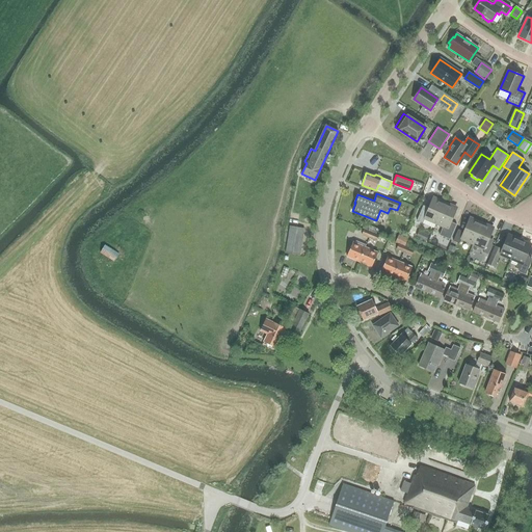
[(425,218),(436,223),(445,203),(432,198),(427,212),(421,209),(417,220),(423,223),(425,218)]
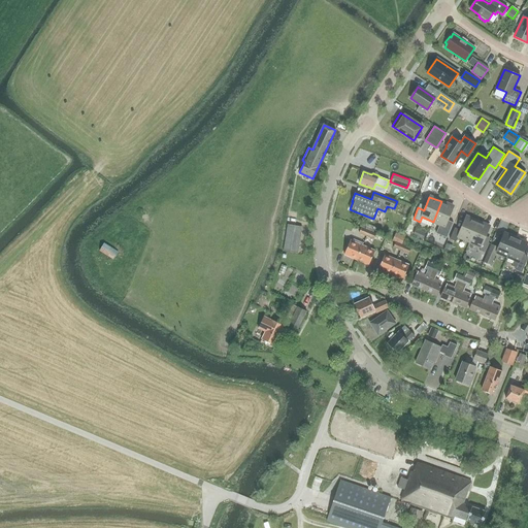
[(453,206),(441,201),(433,222),(444,226),(442,231),(448,234),(453,223),(448,220),(453,206)]
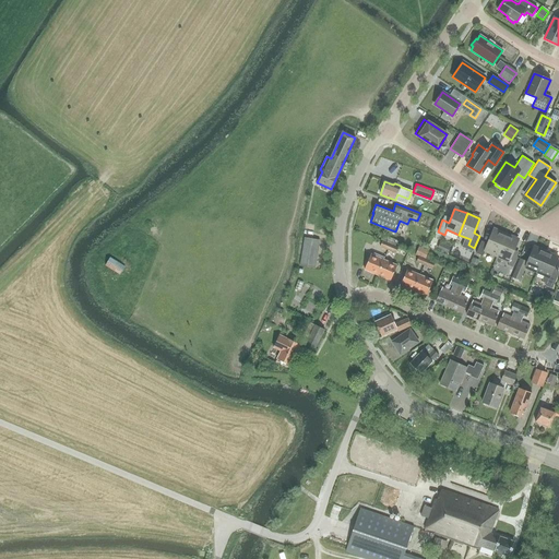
[(497,256),(506,235),(494,229),(487,244),(482,241),(476,253),(483,256),(485,251),(497,256)]
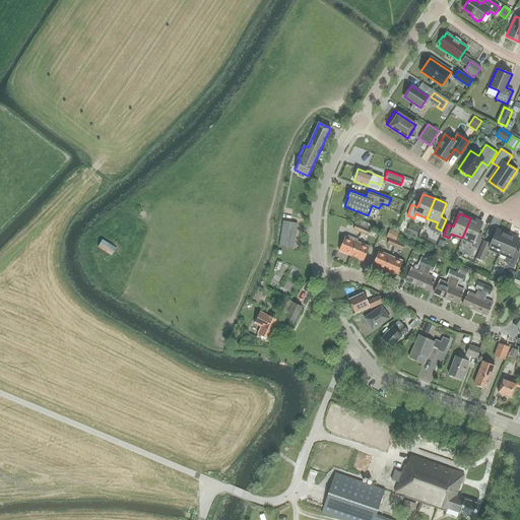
[(481,223),(470,218),(462,238),(473,243),(481,223)]
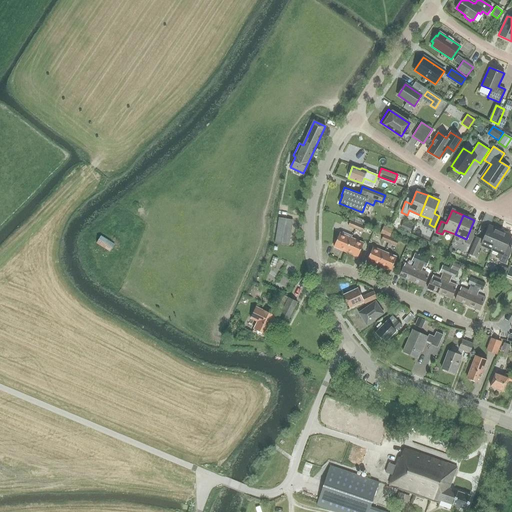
[(275,243),(288,245),(290,233),(293,220),(279,218),(276,233),(275,243)]
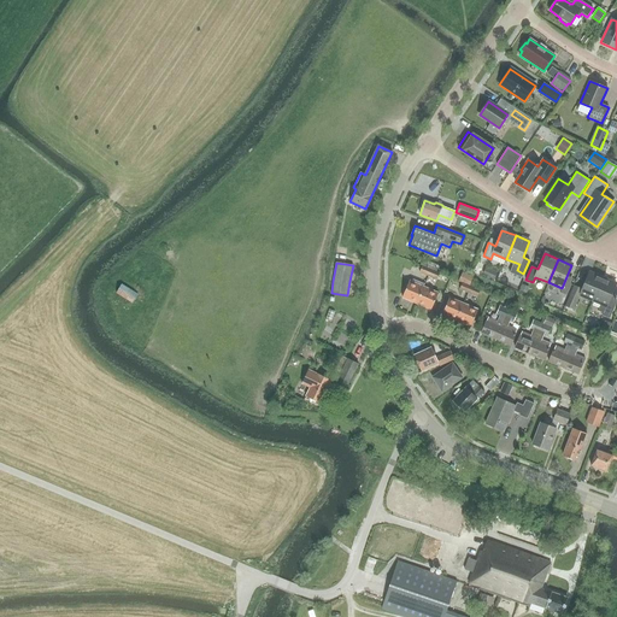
[(419,272),(428,276),(430,270),(422,266),(419,272)]
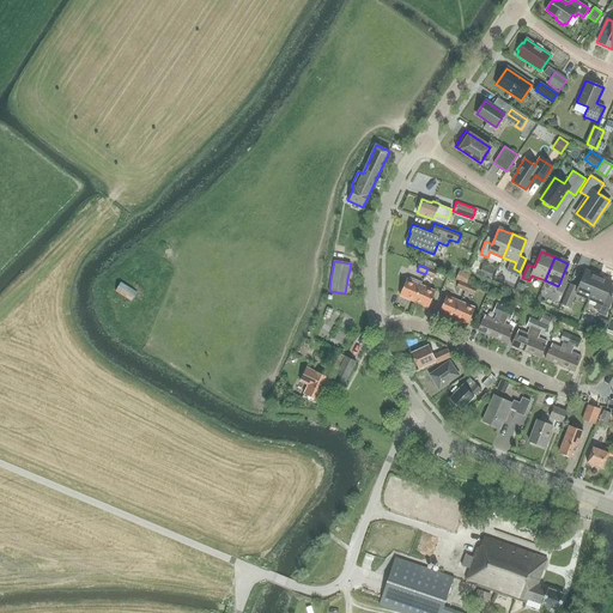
[(480,273),(491,278),(496,267),(489,265),(487,267),(483,265),(480,273)]
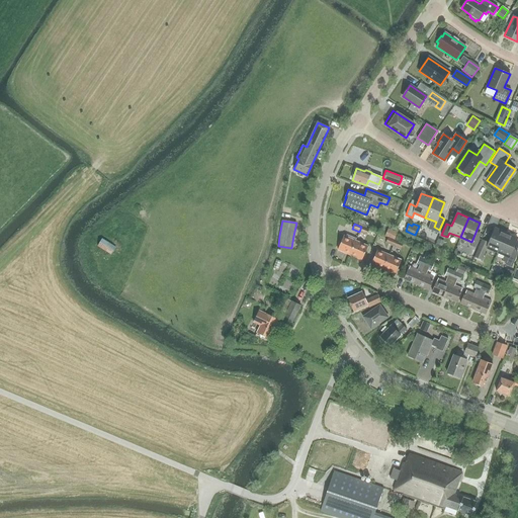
[(369,229),(361,227),(359,232),(366,235),(369,229)]
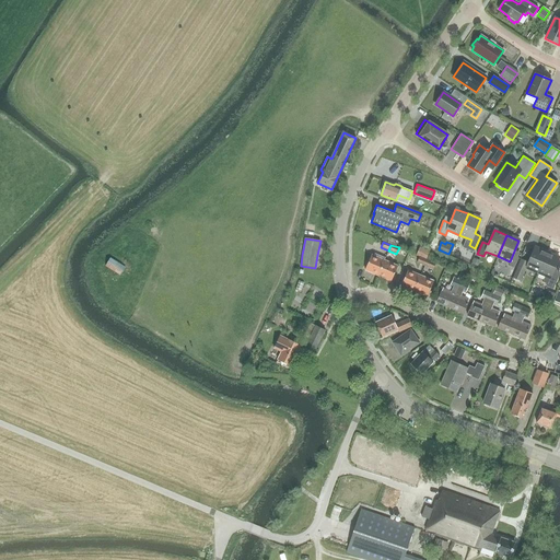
[(420,247),(418,251),(417,254),(427,258),(428,255),(430,252),(426,249),(420,247)]
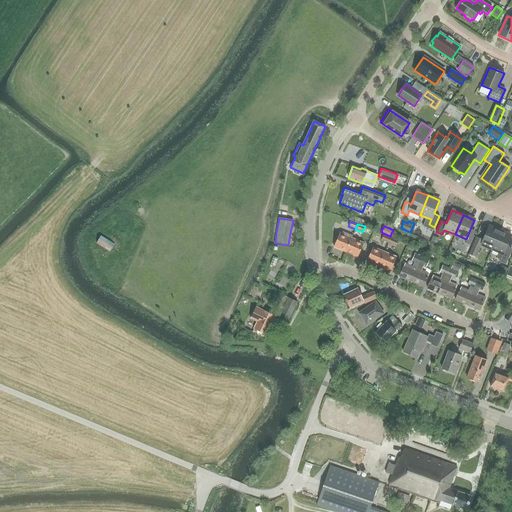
[(489,226),(483,240),(477,237),(469,255),(475,258),(481,245),(492,250),(500,230),(489,226)]
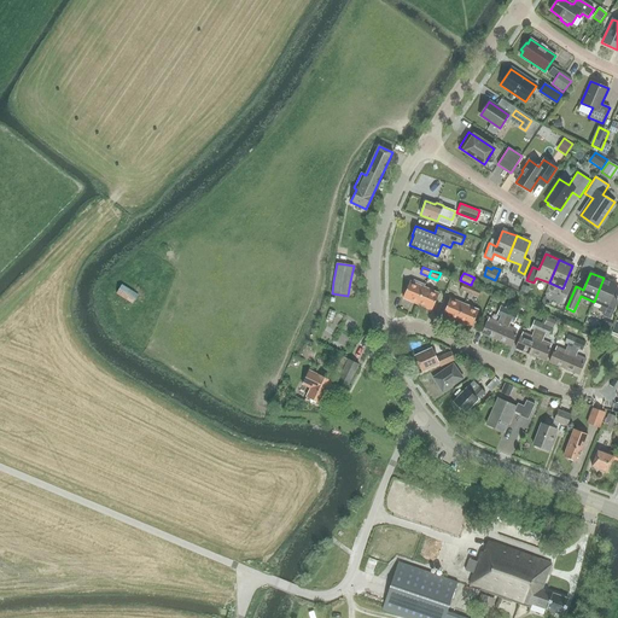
[(617,284),(604,278),(594,302),(601,304),(599,312),(604,314),(604,316),(610,319),(617,302),(611,299),(617,284)]
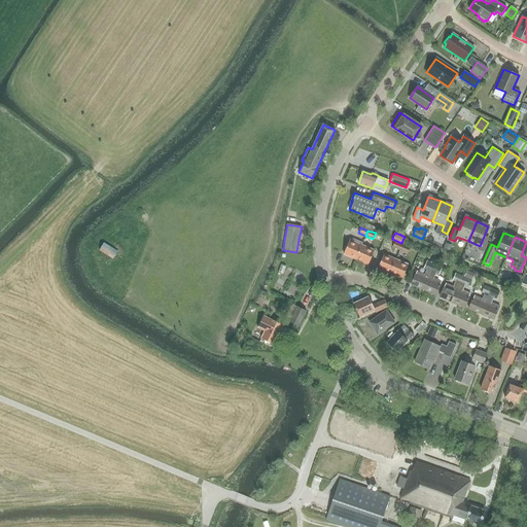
[(349,240),(344,254),(356,259),(361,246),(349,240)]
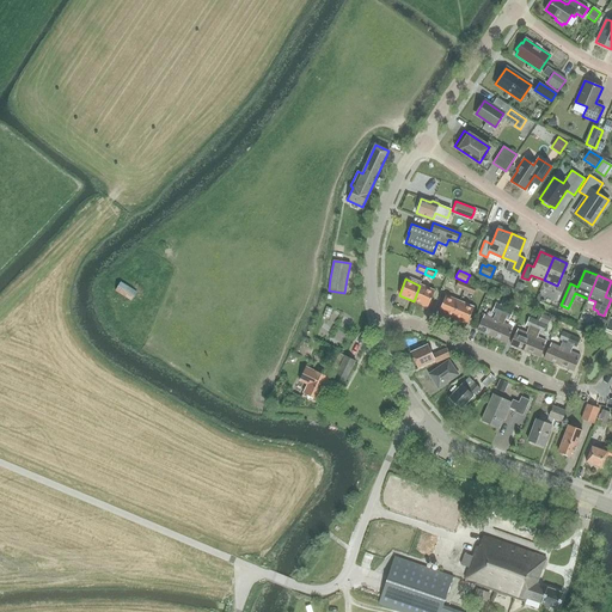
[(456,287),(464,291),(467,283),(459,280),(456,287)]
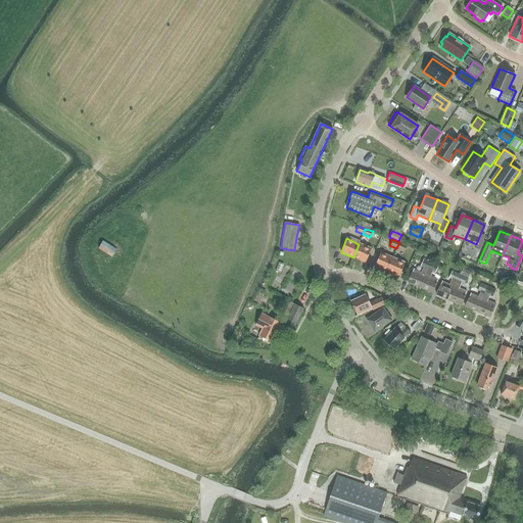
[(484,241),(478,239),(475,248),(480,250),(484,241)]
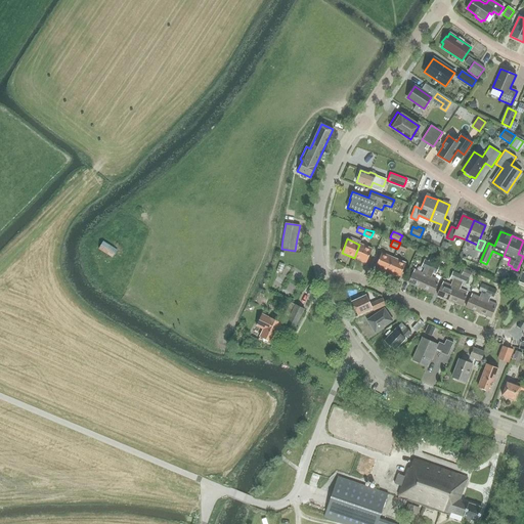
[(117,251),(102,242),(98,250),(113,258),(117,251)]
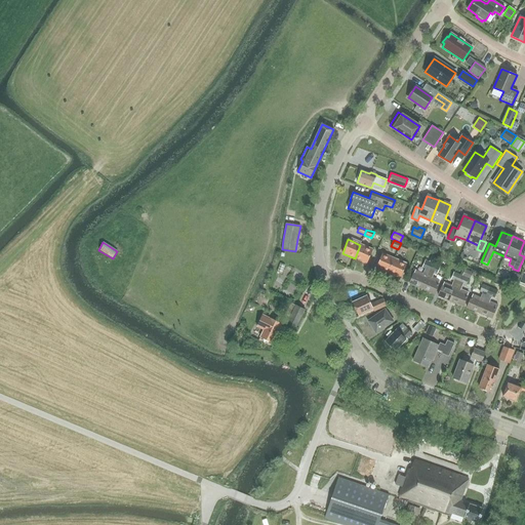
[(408,246),(401,243),(398,249),(405,252),(408,246)]
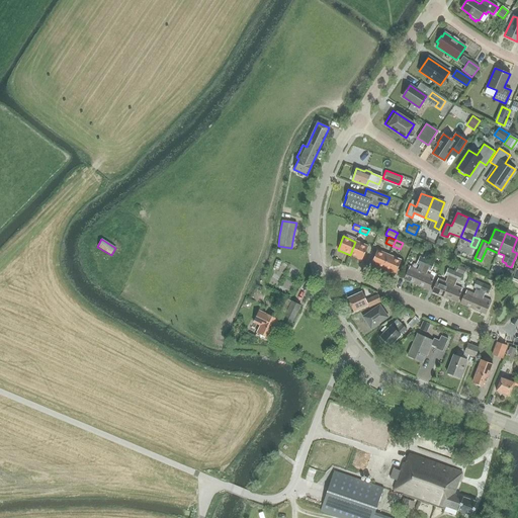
[(355,242),(350,255),(362,260),(367,247),(355,242)]
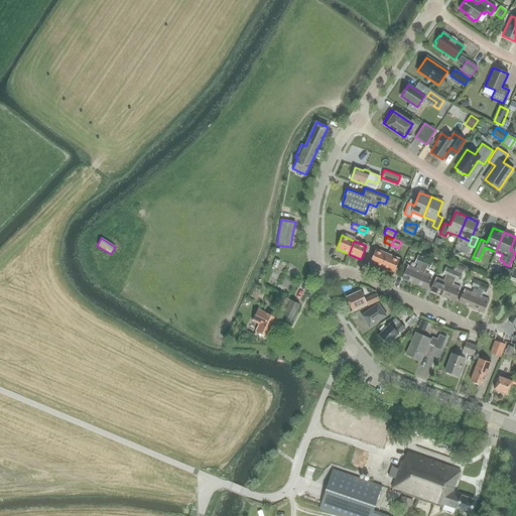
[(375,249),(370,263),(382,268),(387,255),(375,249)]
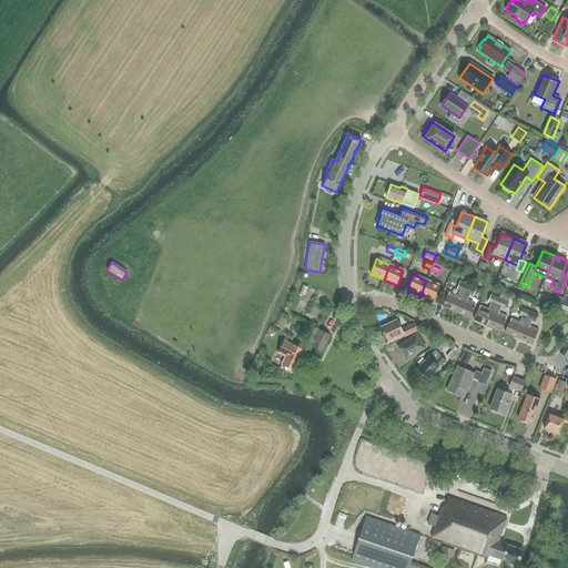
[(426,281),(421,295),(434,301),(439,286),(426,281)]
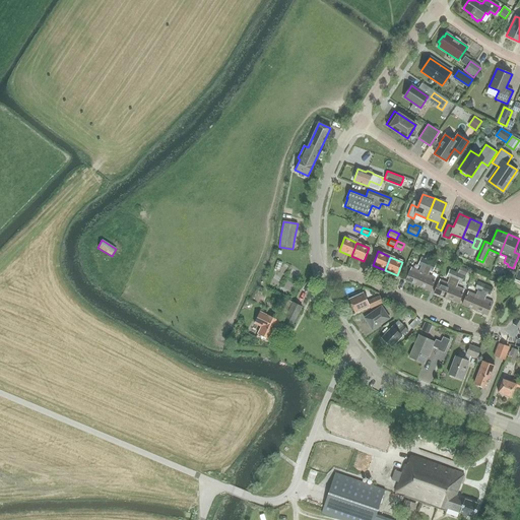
[(405,281),(417,286),(428,261),(429,261),(427,260),(425,259),(420,257),(417,265),(420,266),(418,271),(410,268),(405,281)]
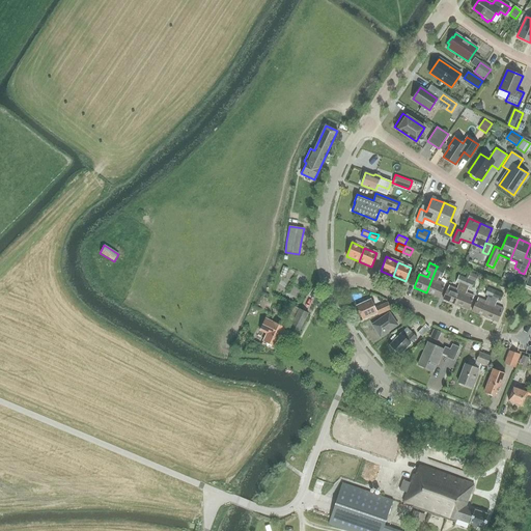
[(444,270),(439,268),(437,267),(426,292),(439,298),(444,284),(437,281),(439,275),(442,277),(444,270)]
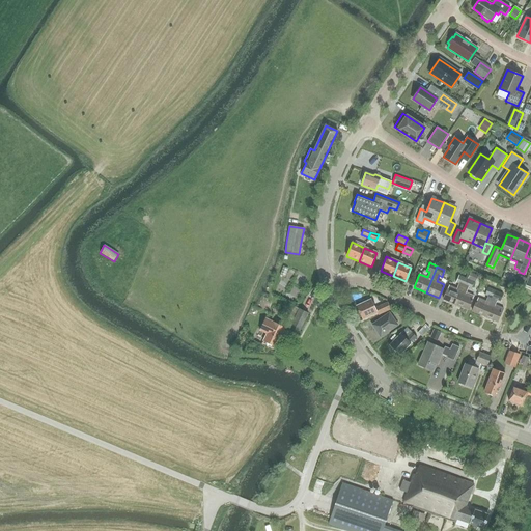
[(475,282),(478,276),(470,273),(467,279),(475,282)]
